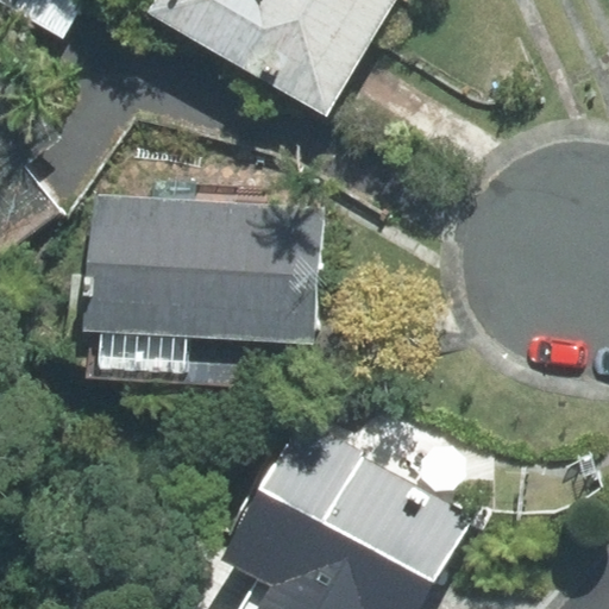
[(0,0),(63,38),(85,0),(0,0)]
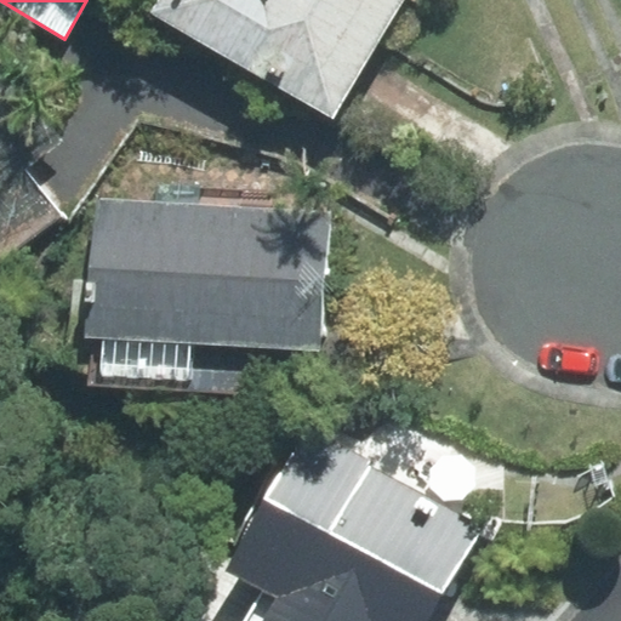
[(332,118),(402,0),(160,0),(154,12),(332,118)]
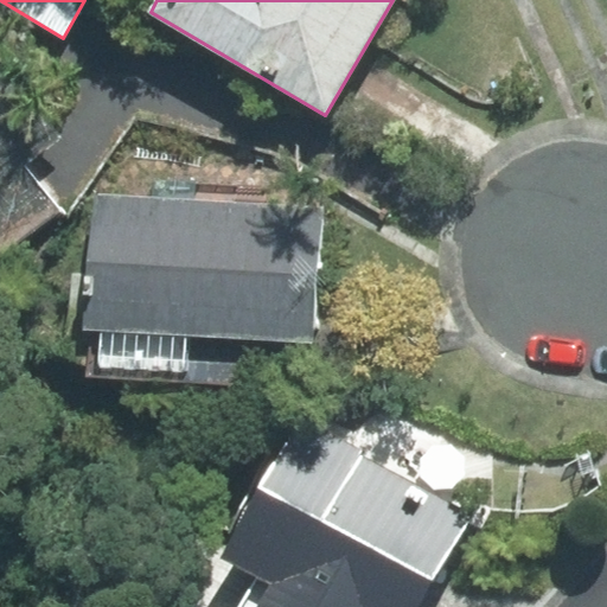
[(0,253),(61,208),(26,164),(64,134),(0,52),(0,253)]
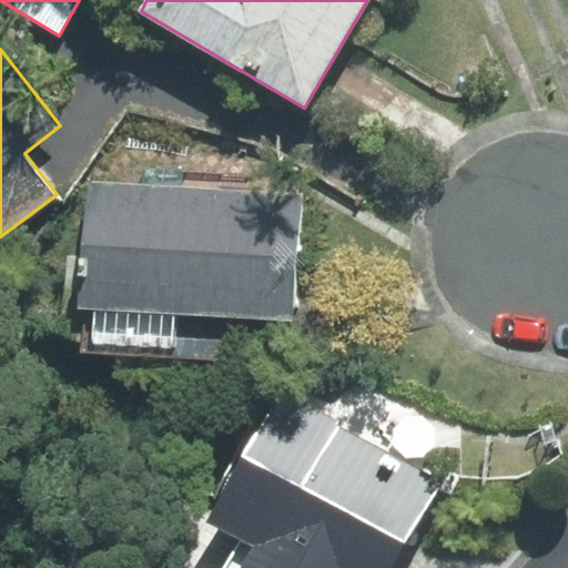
[(234,317),(293,321),(301,195),(87,182),(79,310),(84,310),(82,351),(232,359),(234,317)]
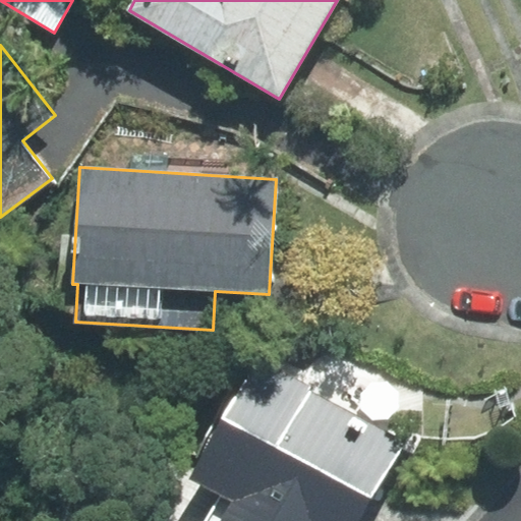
[(359,520),(406,441),(261,360),(161,506),(173,520),(359,520)]
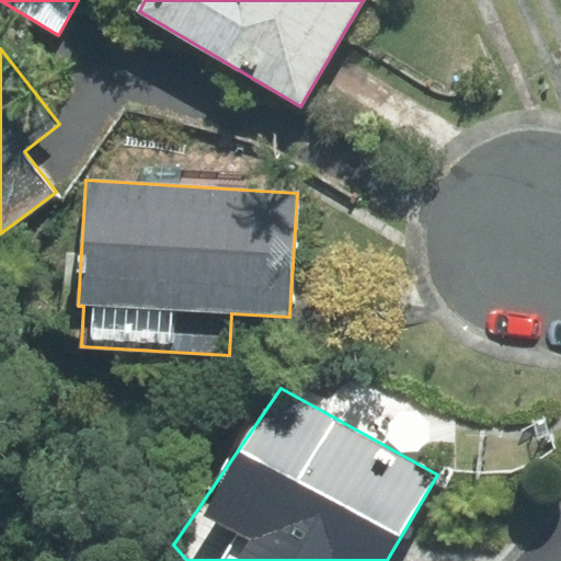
All buildings are outlined.
